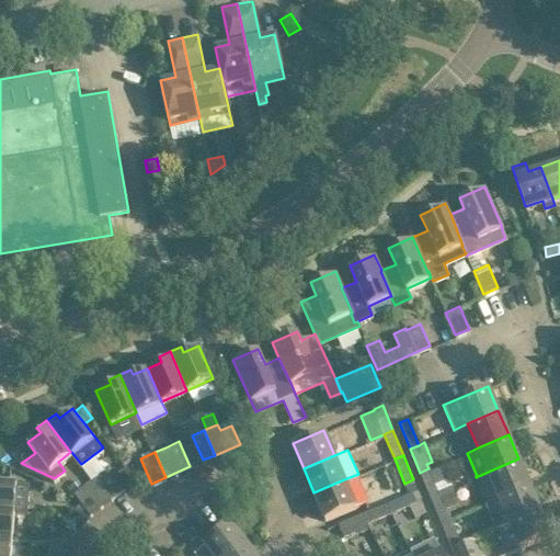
[(487,501),(499,496),(528,484),(518,458),(476,477),(487,501)]
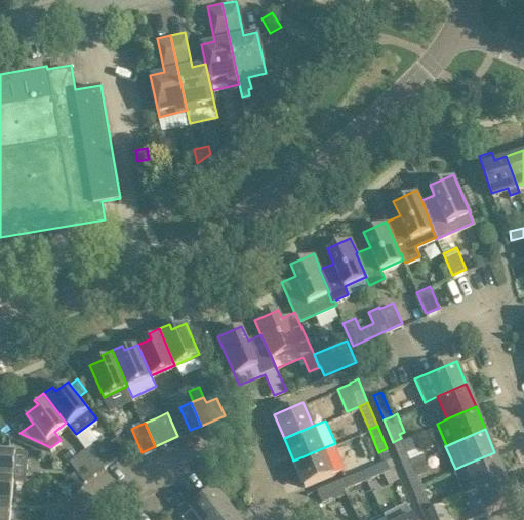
[(393,442),(402,465),(410,461),(406,450),(420,445),(415,432),(401,438),(393,442)]
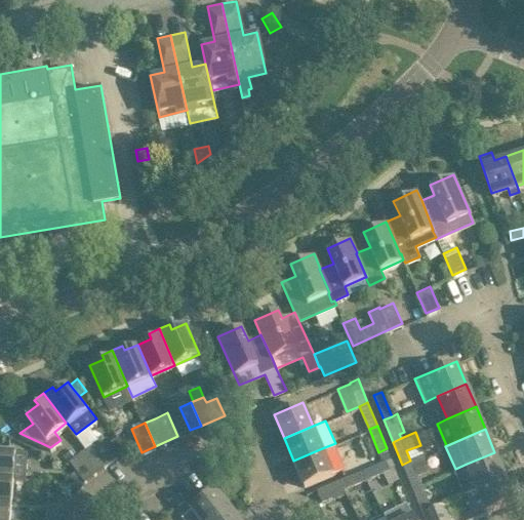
[(97,435),(86,443),(104,466),(126,448),(116,435),(105,443),(97,435)]
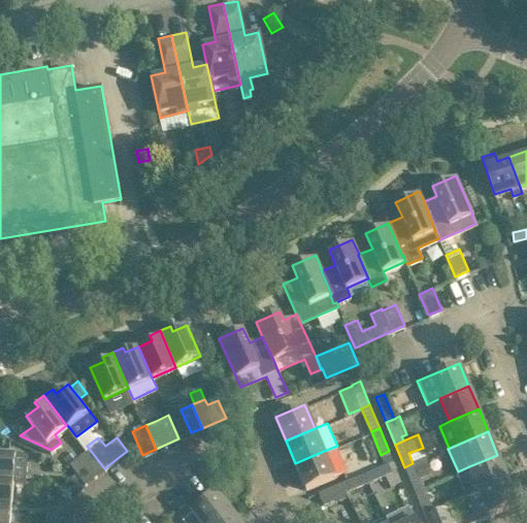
[(87,446),(77,453),(94,476),(104,468),(87,446)]
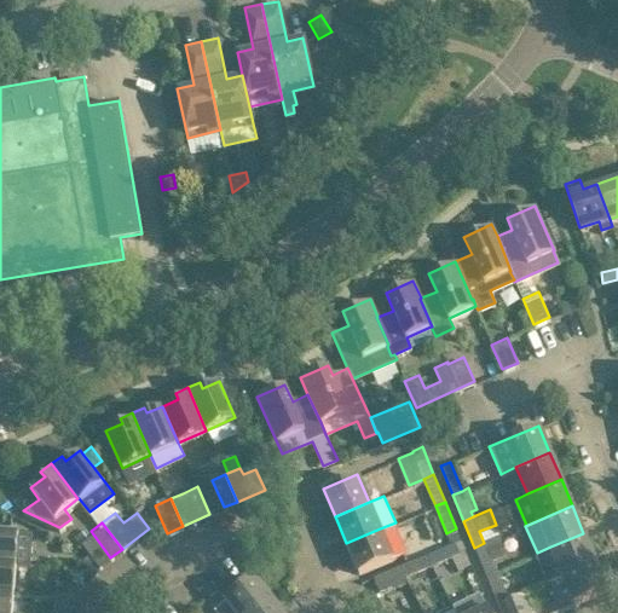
[(380,528),(346,543),(358,570),(392,556),(380,528)]
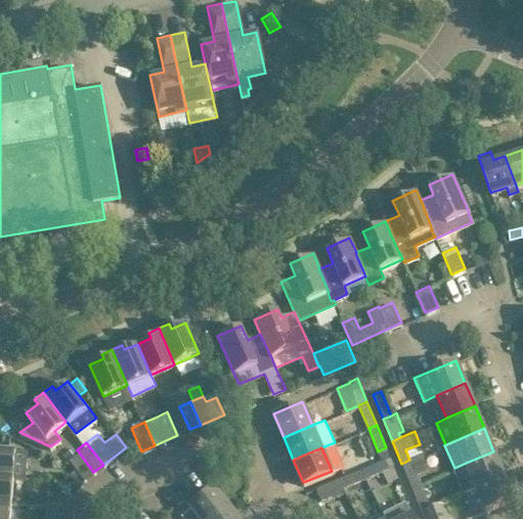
[(0,474),(11,476),(25,476),(27,449),(1,448),(0,448),(0,474)]
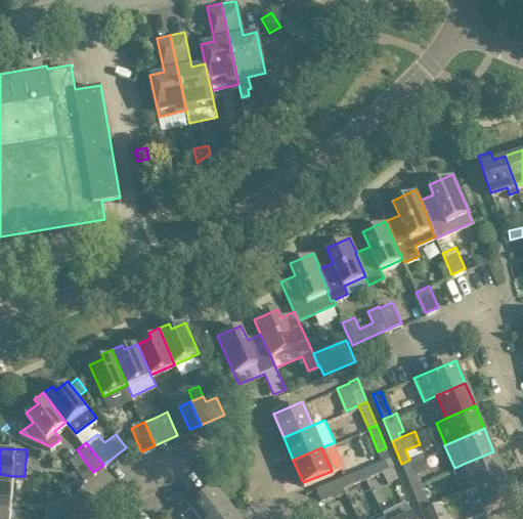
[(93,472),(77,449),(68,458),(84,479),(93,472)]
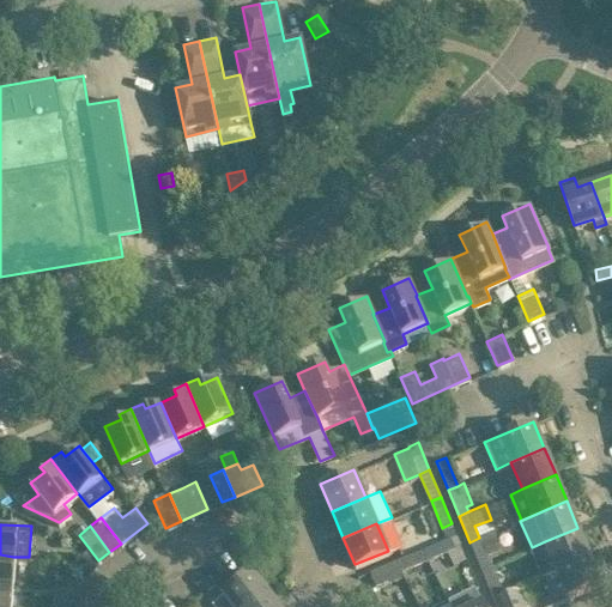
[(545,541),(556,568),(589,554),(577,528),(545,541)]
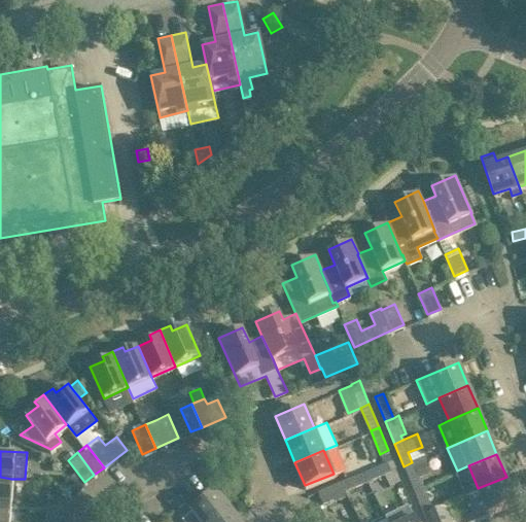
[(404,466),(414,489),(422,485),(418,477),(431,471),(425,457),(413,463),(412,462),(404,466)]
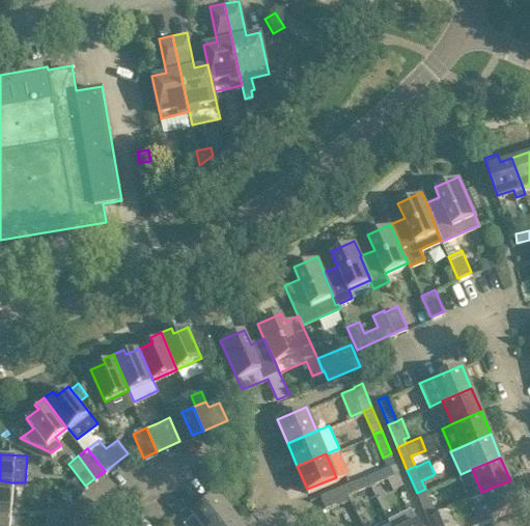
[(390,463),(369,472),(373,481),(394,473),(394,472),(398,470),(395,462),(391,464),(390,463)]
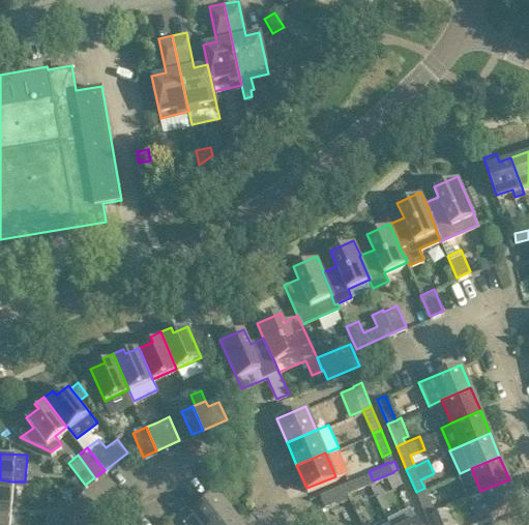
[(369,471),(346,480),(350,491),(373,480),(369,471)]
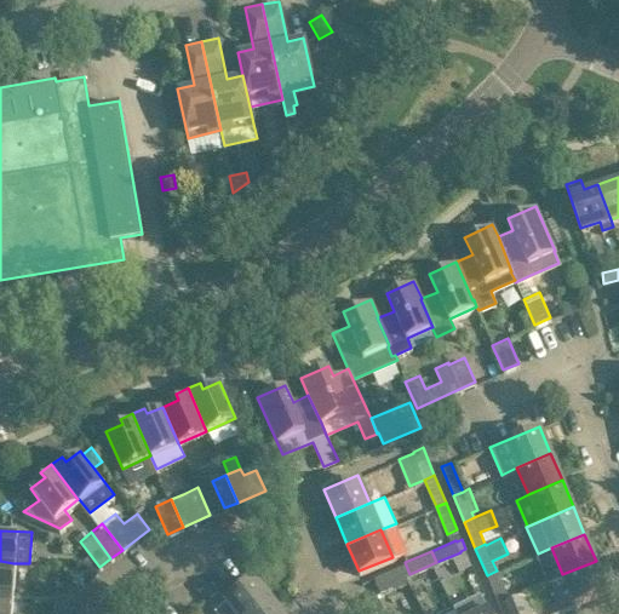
[(0,591),(11,594),(13,563),(0,561),(0,591)]
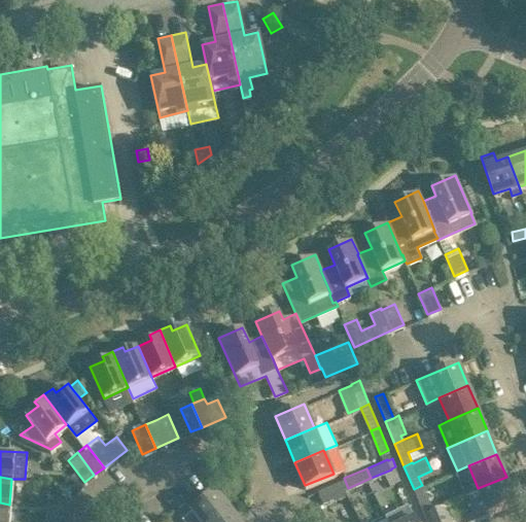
[(506,477),(478,488),(488,512),(516,499),(506,477)]
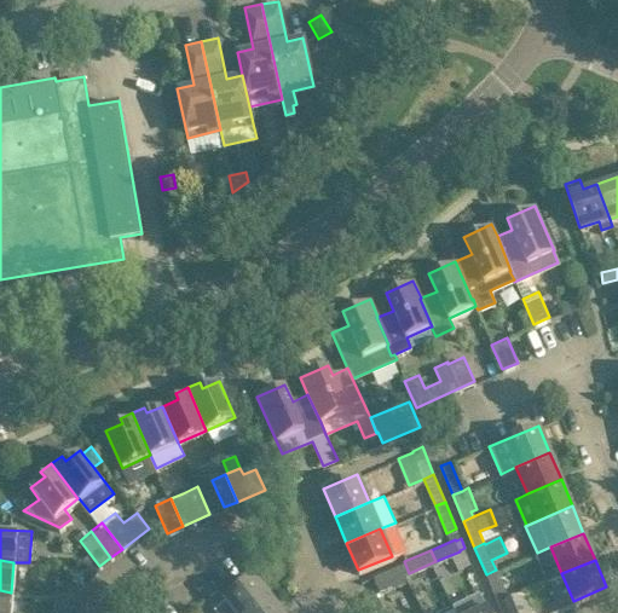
[(409,573),(404,561),(374,574),(380,590),(405,579),(404,574),(409,573)]
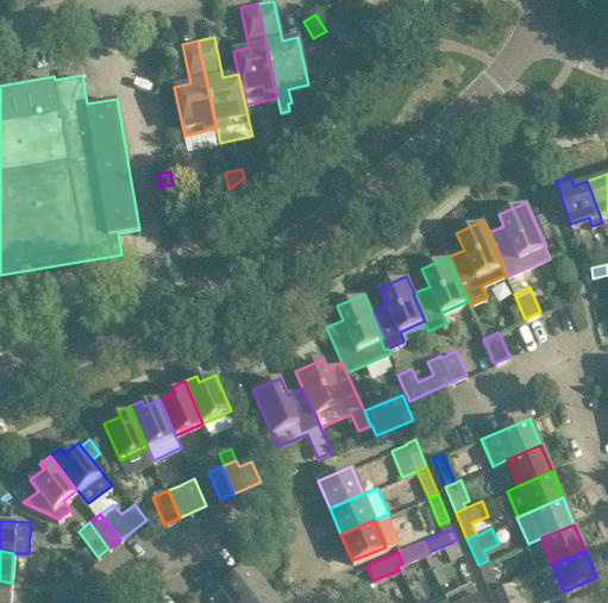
[(55,571),(52,586),(85,589),(86,573),(82,573),(83,557),(71,557),(70,572),(55,571)]
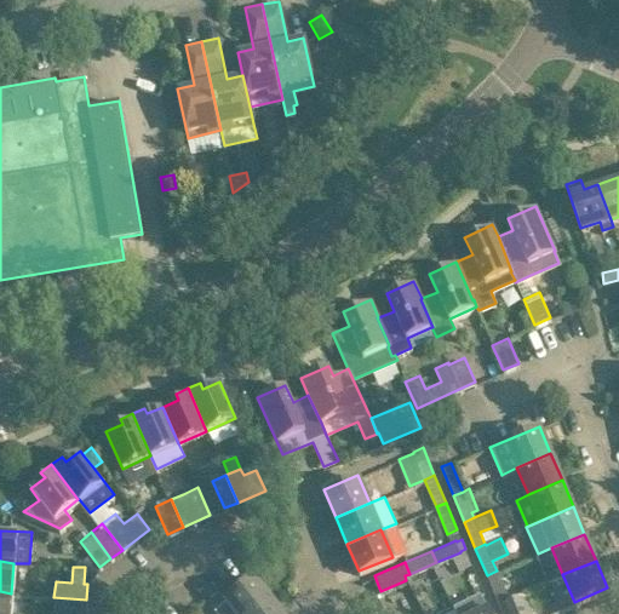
[(487,575),(498,602),(508,597),(497,571),(487,575)]
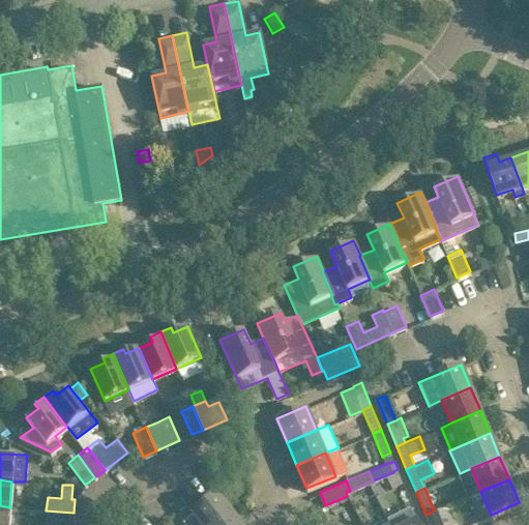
[(193,512),(202,524),(216,524),(233,513),(217,493),(193,512)]
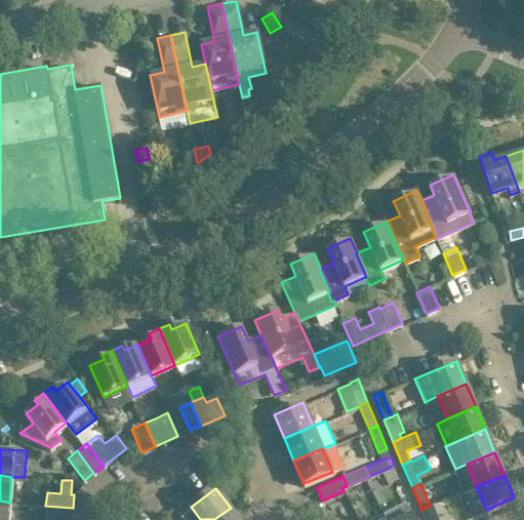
[(0,519),(7,519),(9,503),(0,501),(0,519)]
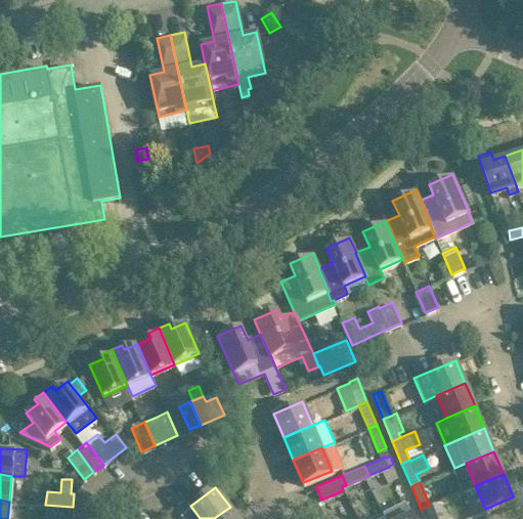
[(429,505),(421,509),(425,518),(449,518),(441,500),(429,505)]
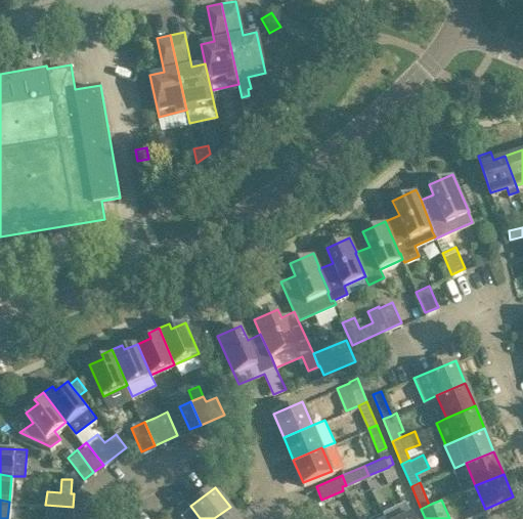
[(317,501),(305,507),(311,518),(312,518),(323,514),(317,501)]
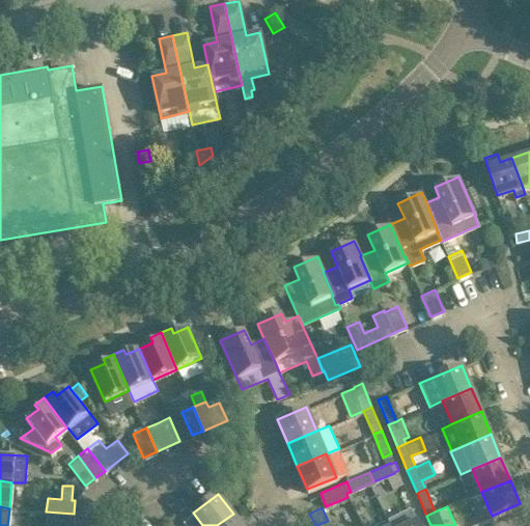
[(47,524),(46,525),(72,525),(74,514),(46,511),(45,524),(47,524)]
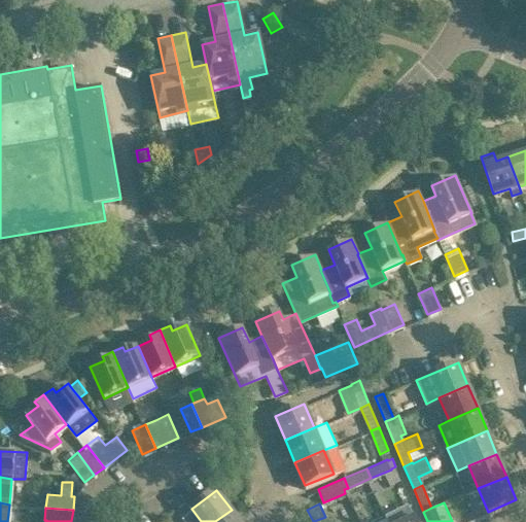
[(215,521),(241,521),(232,510),(215,521)]
